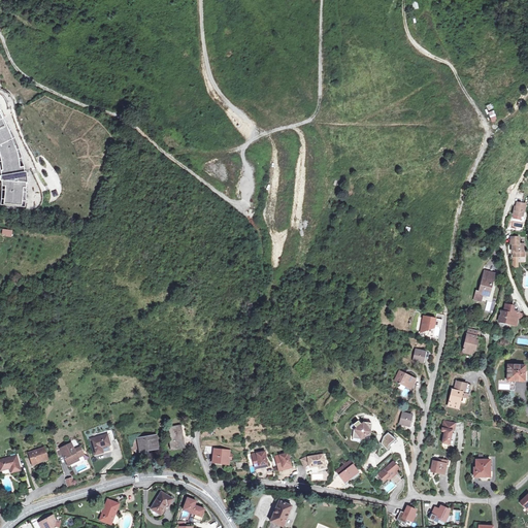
[(1,204),(26,206),(27,198),(27,187),(27,184),(28,184),(27,171),(25,171),(25,167),(23,160),(18,143),(13,133),(10,129),(6,122),(0,111),(1,111),(0,107),(0,165),(1,168),(1,175),(1,176),(1,182),(2,182),(2,185),(2,194),(2,198),(1,204)]
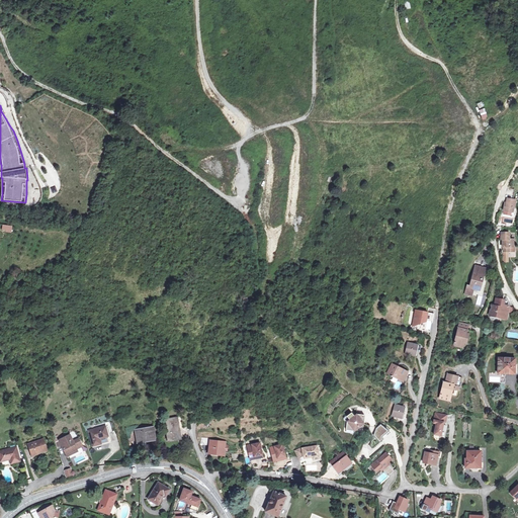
[(484,107),(479,109),(482,119),(487,117),(484,107)]
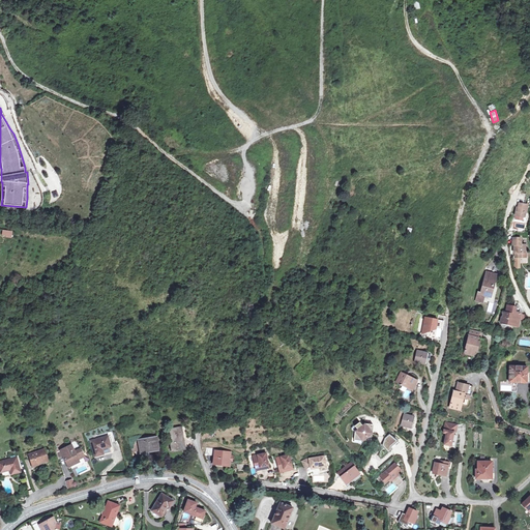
[(528,205),(516,203),(514,207),(518,207),(518,211),(517,211),(516,216),(524,217),(525,213),(526,213),(528,205)]
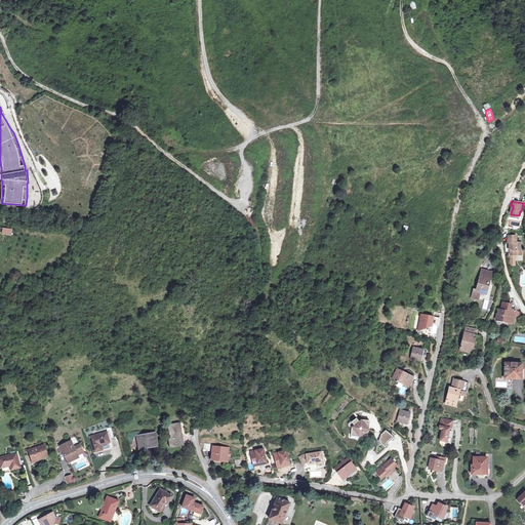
[(511,250),(510,254),(518,254),(518,250),(520,250),(521,242),(516,242),(516,236),(508,236),(508,243),(510,243),(510,250),(511,250)]
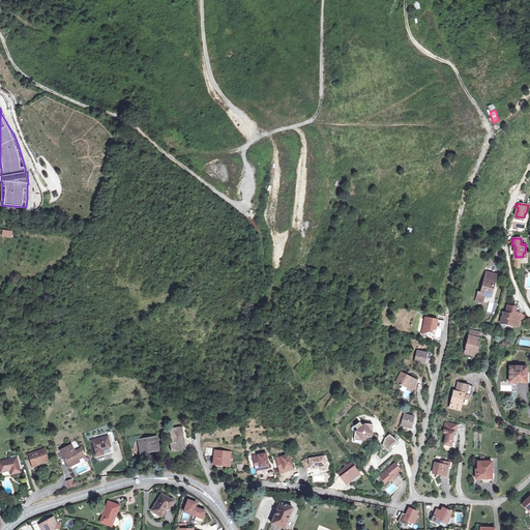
[(478,292),(476,301),(483,302),(486,295),(491,296),(495,282),(493,282),(495,274),(487,272),(482,288),(481,287),(480,292),(478,292)]
